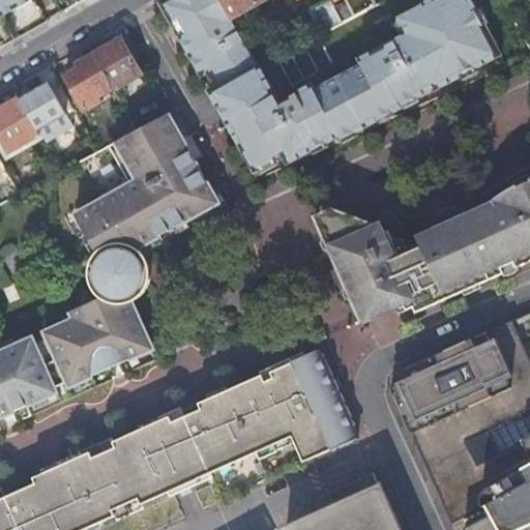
[(0,0),(0,11),(2,16),(29,0),(0,0)]
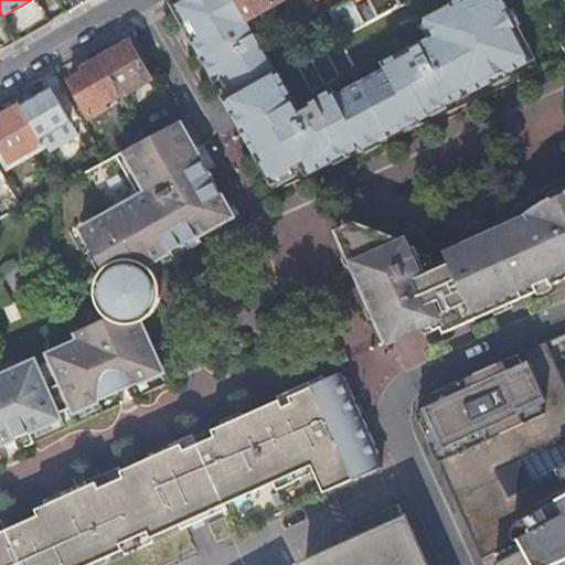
[(234,93),(226,97),(273,180),(304,163),(308,171),(359,144),(361,147),(428,110),(444,103),(465,92),(465,93),(490,80),(508,70),(531,57),(500,0),(457,0),(450,4),(454,10),(428,24),(435,36),(429,40),(384,64),(386,68),(336,95),(333,91),(298,109),(249,19),(238,0),(178,0),(174,2),(185,22),(192,19),(200,34),(194,38),(216,77),(223,74),(228,71),(238,89),(234,93)]
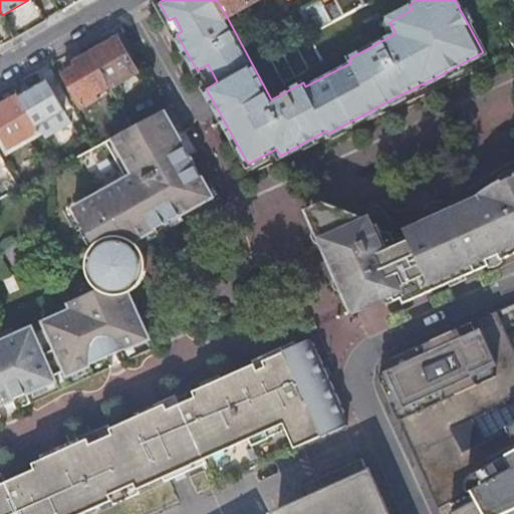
[(217,0),(227,17),(256,0),(217,0)]
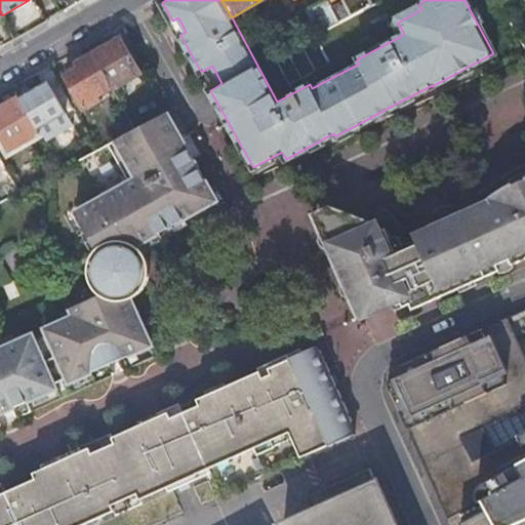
[(332,7),(328,0),(321,0),(307,8),(319,33),(340,22),(332,7)]
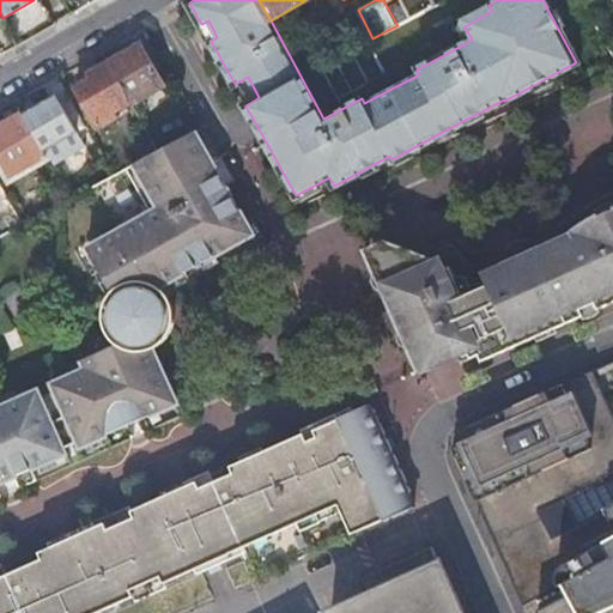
[(430,0),(398,0),(399,1),(408,19),(434,6),(430,0)]
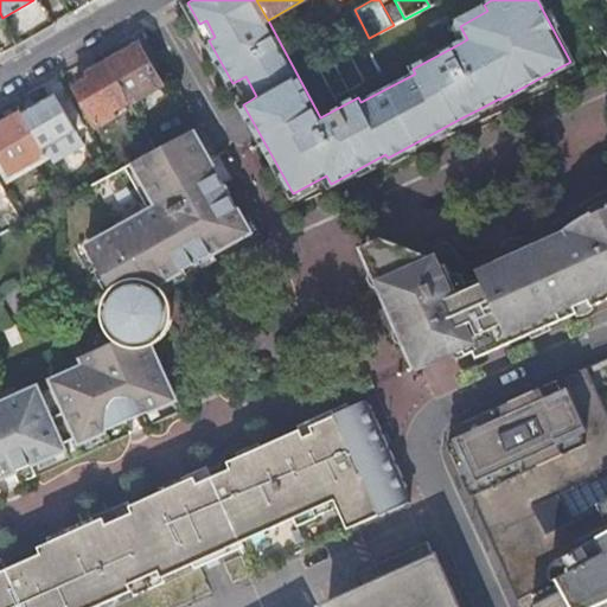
[(395,1),(384,8),(394,25),(404,19),(395,1)]
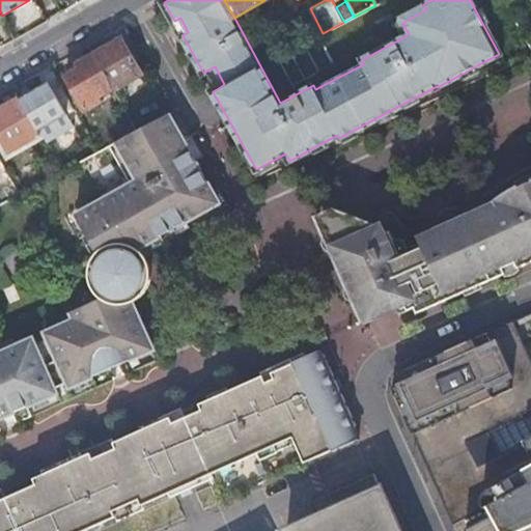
[(426,9),(423,4),(398,17),(397,25),(403,37),(409,34),(402,23),(426,9)]
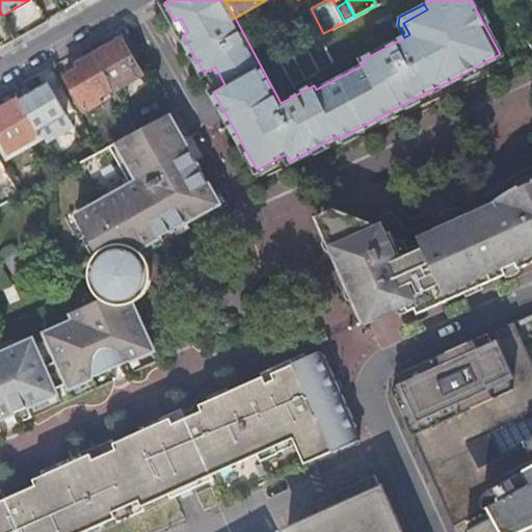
[(181,18),(175,21),(183,35),(188,32),(181,18)]
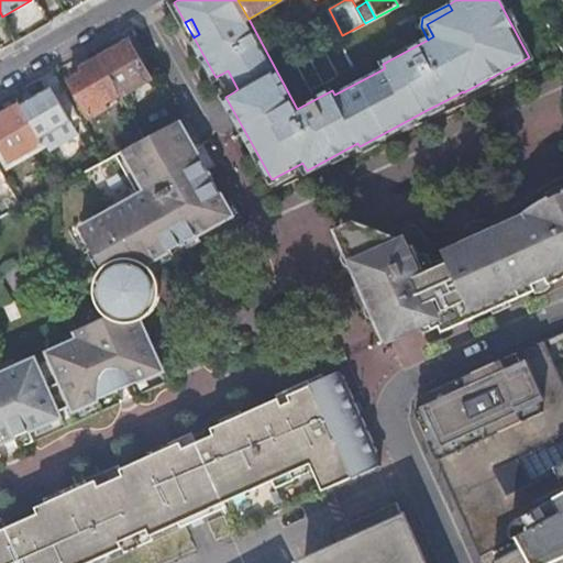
[(100,56),(121,92),(136,84),(138,86),(152,78),(130,40),(100,56)]
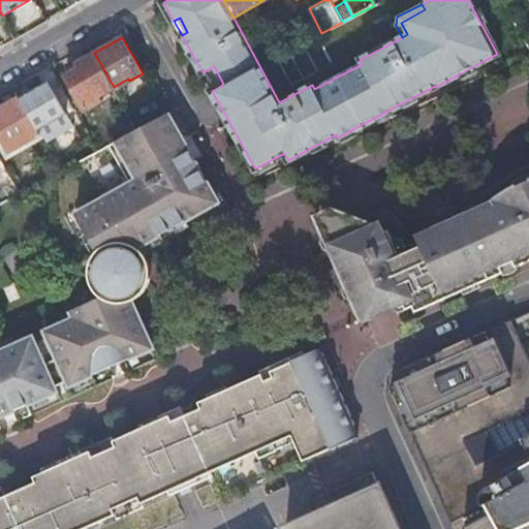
[(99,95),(114,87),(94,53),(78,62),(80,67),(67,74),(86,110),(102,100),(99,95)]
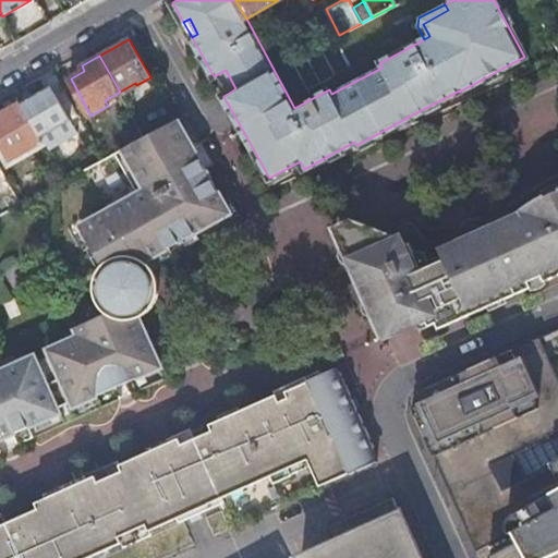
[(501,69),(484,79),(487,84),(505,75),(501,69)]
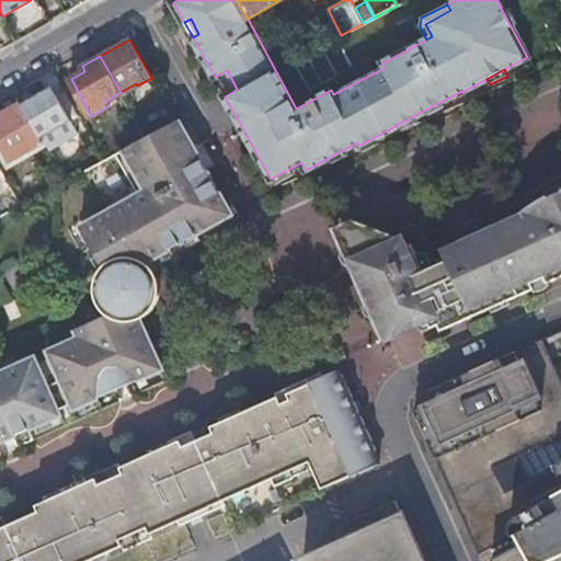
[(47,147),(50,151),(87,129),(54,70),(42,77),(47,88),(21,102),(44,141),(47,147)]
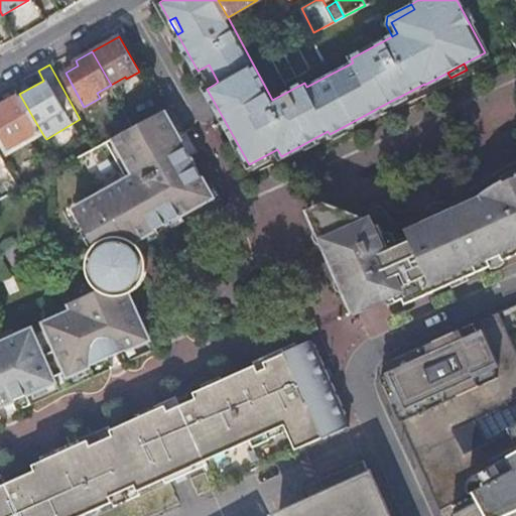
[(204,68),(214,85),(218,82),(209,65),(204,68)]
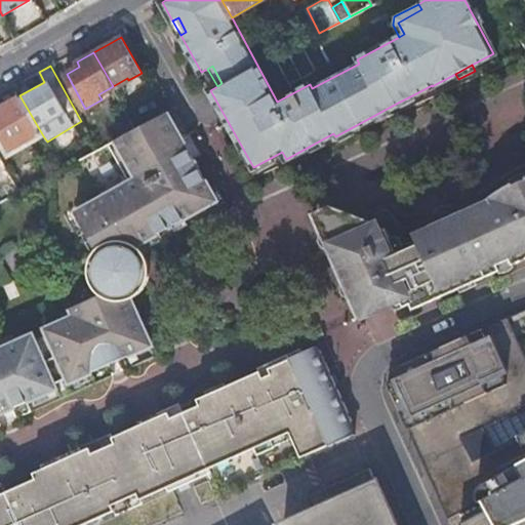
[(0,133),(3,138),(9,151),(41,132),(19,95),(0,107),(0,133)]
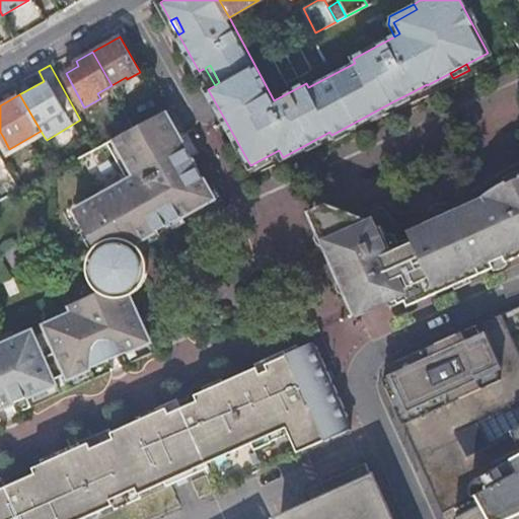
[(408,94),(393,101),(396,107),(411,99),(408,94)]
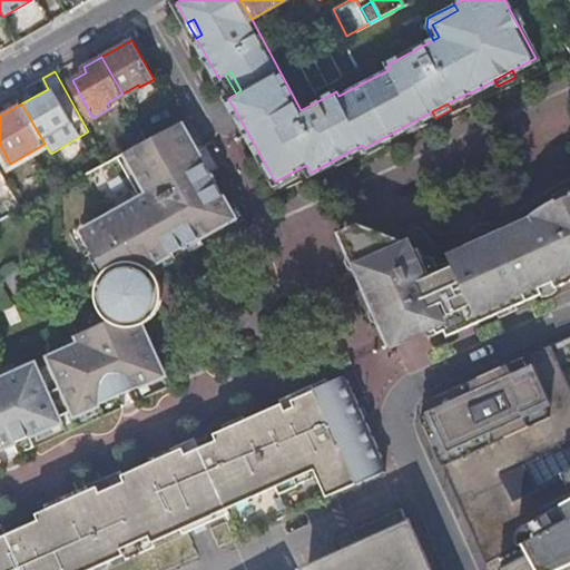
[(148,139),(116,156),(140,198),(81,232),(105,273),(101,277),(99,283),(97,288),(97,295),(97,301),(98,306),(101,312),(104,316),(108,321),(109,322),(80,335),(84,343),(52,357),(56,365),(40,372),(37,365),(0,381),(0,462),(1,462),(0,460),(0,450),(13,444),(18,454),(35,448),(30,438),(62,423),(60,419),(76,412),(78,415),(166,376),(144,325),(145,325),(148,323),(150,322),(154,318),(155,317),(157,314),(158,313),(160,310),(161,307),(163,304),(163,302),(164,298),(164,296),(164,292),(164,291),(163,286),(163,284),(160,281),(160,278),(158,275),(157,274),(154,271),(149,267),(148,266),(235,218),(215,183),(205,164),(180,121),(148,139)]
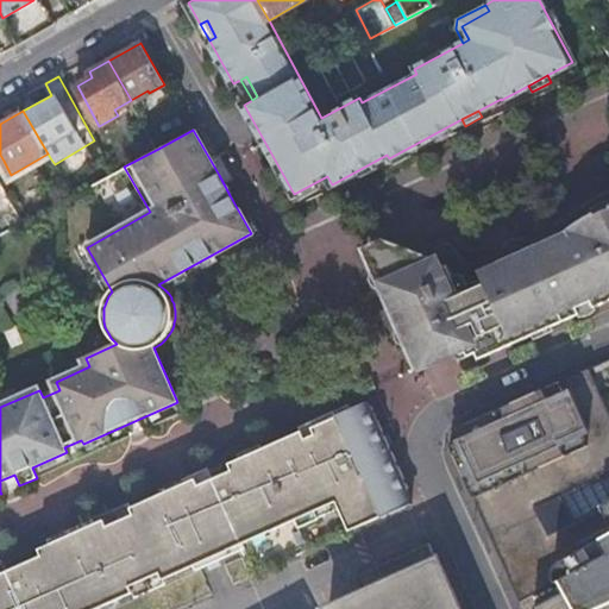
[(0,170),(7,183),(51,159),(48,154),(11,175),(4,161),(0,162),(0,170)]
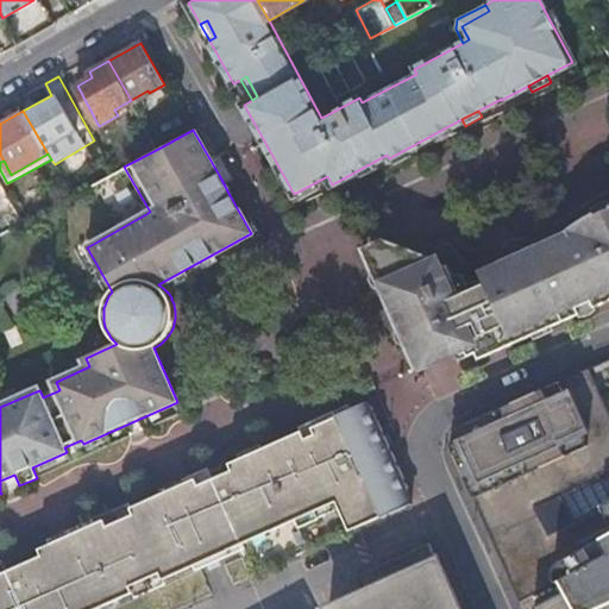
[(608,208),(595,215),(594,213),(567,228),(570,232),(502,263),(503,265),(482,275),(487,283),(462,294),(458,286),(449,264),(441,268),(438,259),(385,239),(364,249),(418,369),(457,351),(458,351),(454,345),(464,341),(470,356),(478,352),(479,355),(481,358),(582,313),(579,307),(594,300),(596,307),(608,301),(608,208)]
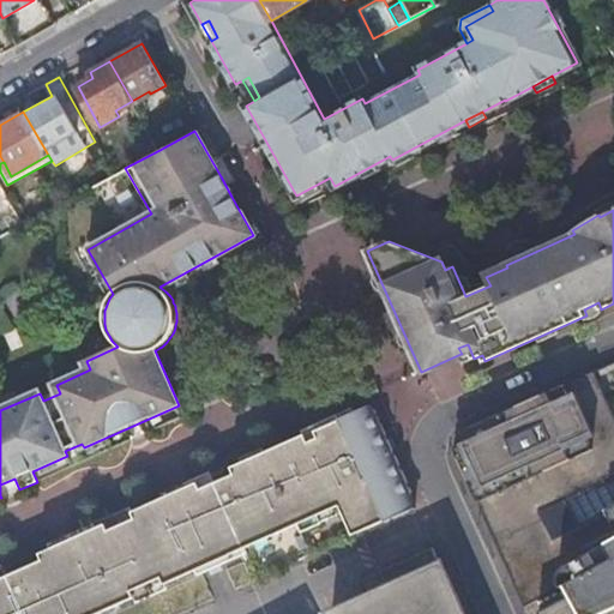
[(587,315),(601,309),(599,302),(584,309),(587,315)]
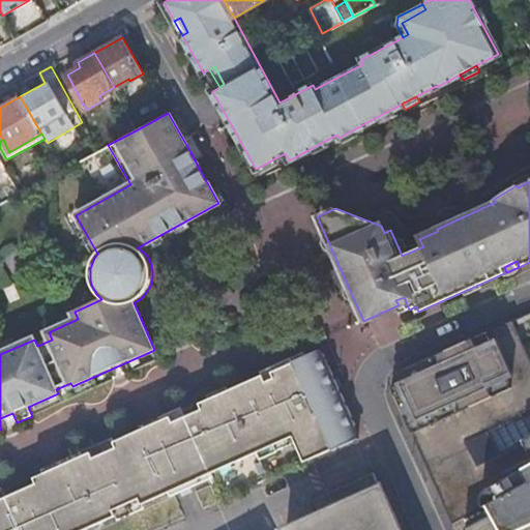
[(404,312),(409,310),(404,297),(395,300),(399,305),(398,305),(399,310),(402,312),(404,312)]
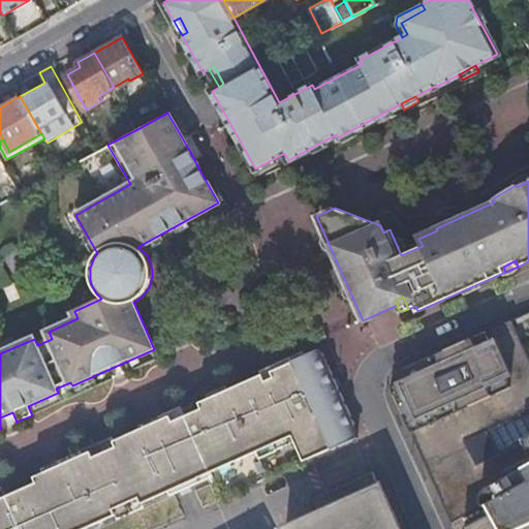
[(528,528),(528,438),(499,456),(488,435),(522,419),(520,415),(528,410),(528,365),(509,321),(421,362),(407,377),(406,379),(418,405),(403,412),(437,488),(456,528),(528,528)]
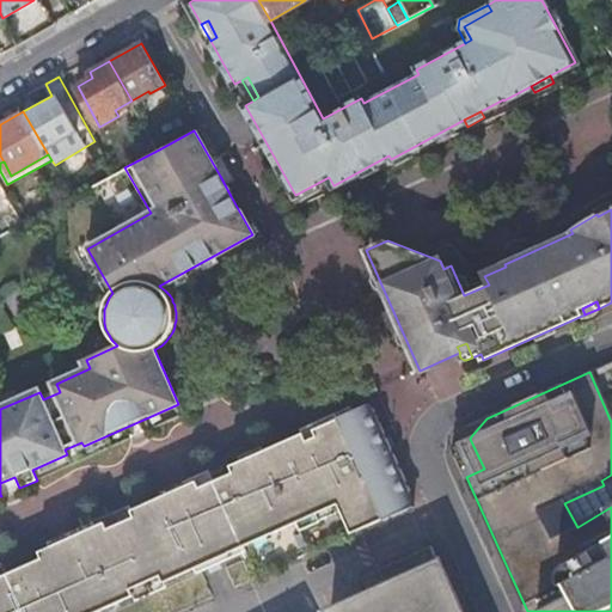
[(0,611),(96,611),(133,595),(130,588),(160,575),(163,582),(243,546),(256,576),(330,543),(330,542),(381,519),(383,520),(404,509),(412,506),(396,469),(379,430),(366,403),(311,428),(314,434),(305,439),(303,432),(230,465),(232,472),(199,487),(196,481),(130,509),(133,516),(106,528),(104,521),(73,536),(38,551),(41,558),(0,576),(0,611)]
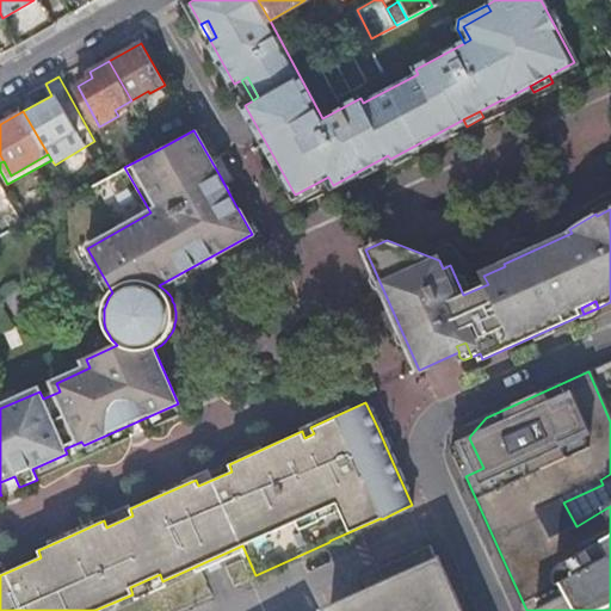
[(470,436),(486,418),(457,430),(462,440),(451,445),(460,463),(462,462),(464,458),(467,455),(469,451),(469,446),(469,442),(469,438),(470,436)]
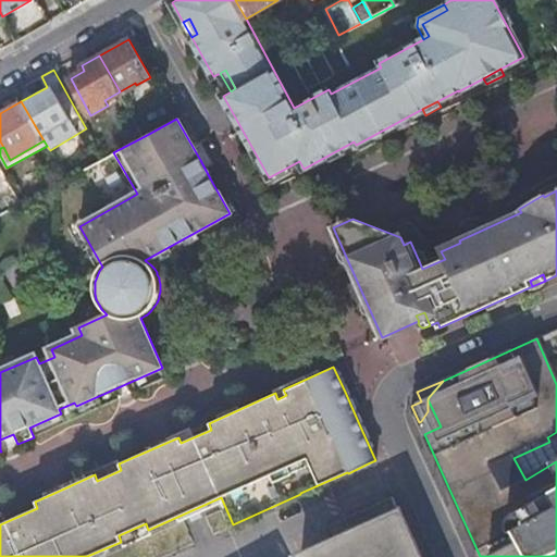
[(419,422),(424,434),(441,426),(428,399),(428,403),(428,407),(428,411),(425,415),(423,418),(421,421),(419,422)]
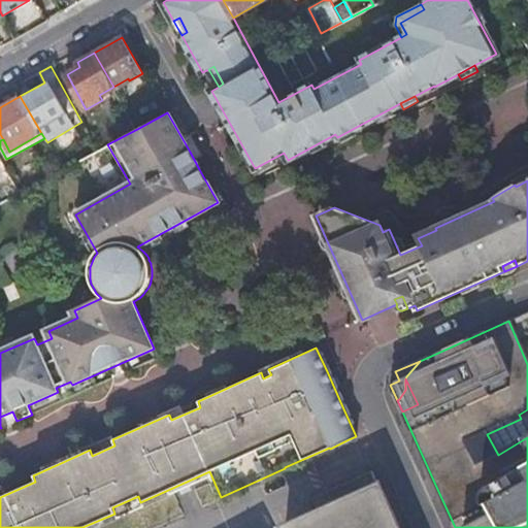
[(527,437),(527,434),(521,419),(487,434),(498,455),(527,437)]
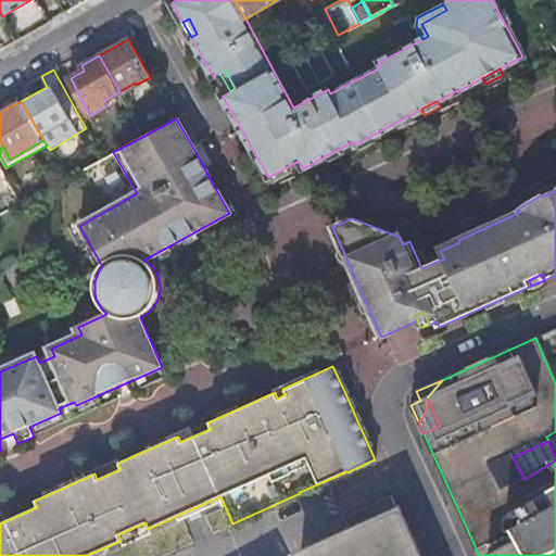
[(121,469),(118,463),(100,471),(95,474),(97,480),(121,469)]
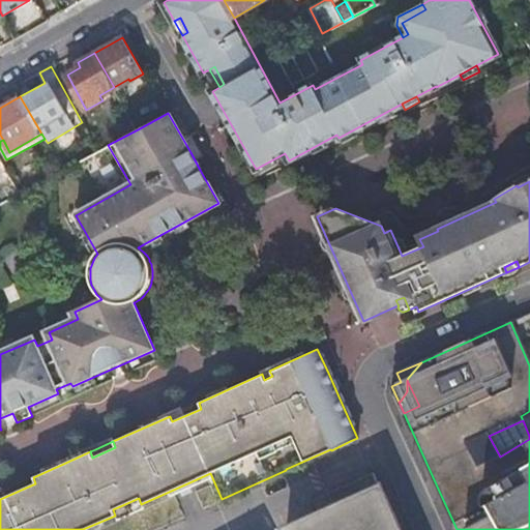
[(398,529),(372,471),(307,500),(315,516),(286,529),(398,529)]
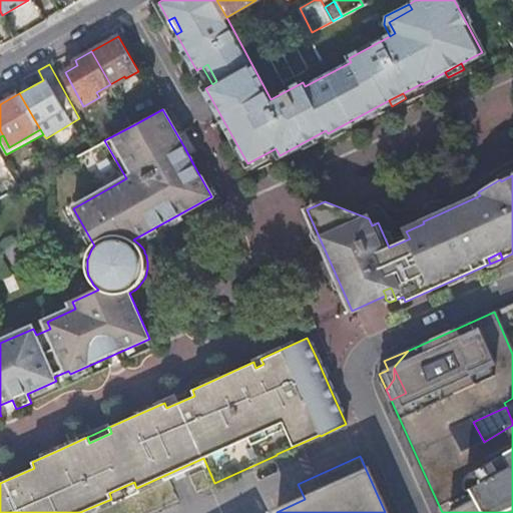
[(111,499),(136,488),(134,482),(109,493),(111,499)]
